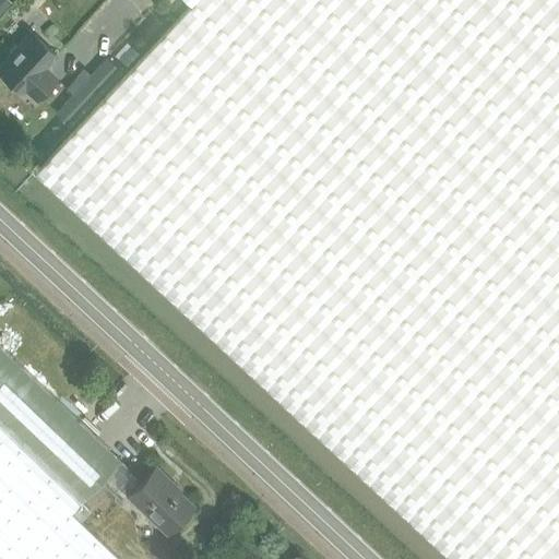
[(10,0),(0,0),(0,13),(12,1),(10,0)]
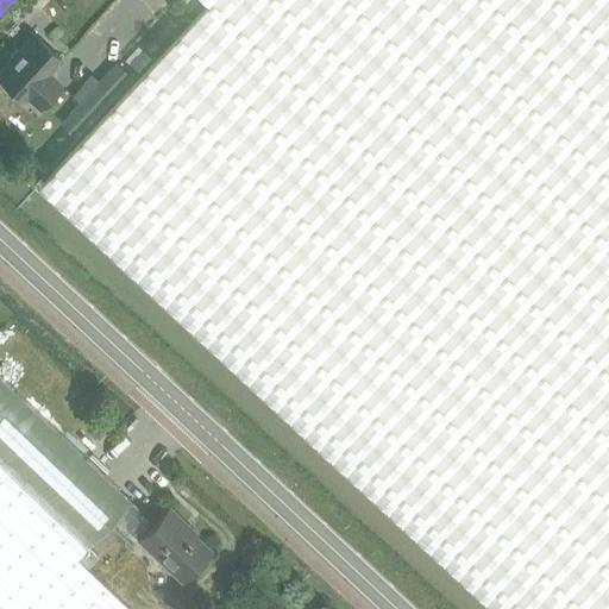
[(608,608),(608,0),(213,0),(212,2),(38,193),(80,232),(139,287),(198,341),(281,419),(296,433),(300,437),(460,585),(485,608),(608,608)]
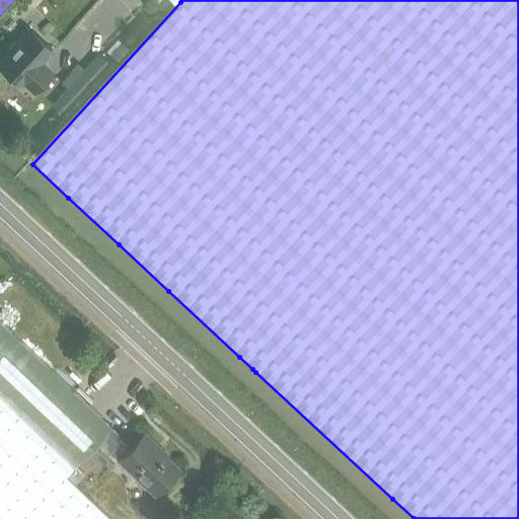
[(8,51),(0,60),(0,66),(20,85),(23,82),(33,91),(52,72),(42,62),(52,51),(28,29),(17,42),(13,42),(8,48),(8,51)]
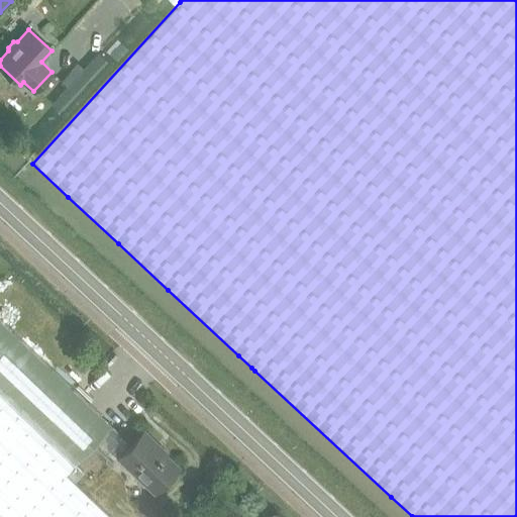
[(68,85),(65,89),(79,102),(113,65),(100,52),(84,68),(68,85)]
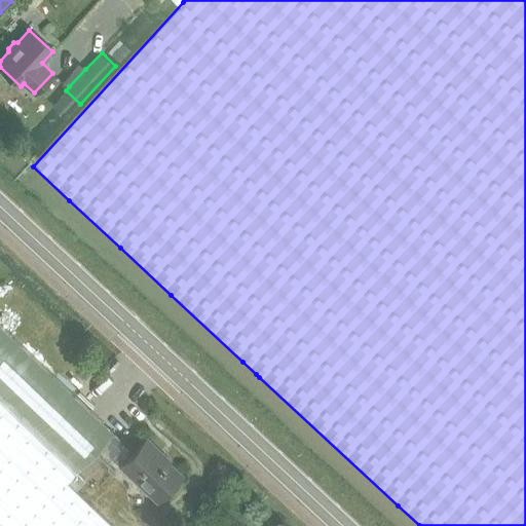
[(112,471),(117,464),(132,450),(0,325),(0,400),(72,470),(91,450),(112,471)]
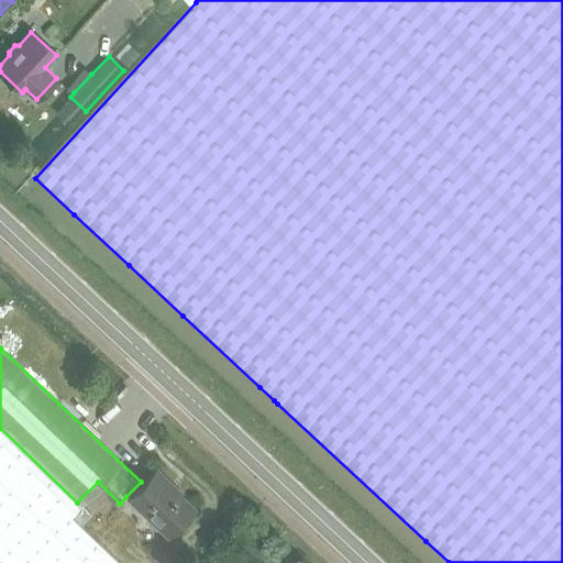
[(90,515),(77,503),(0,428),(0,562),(121,562),(81,525),(90,515)]
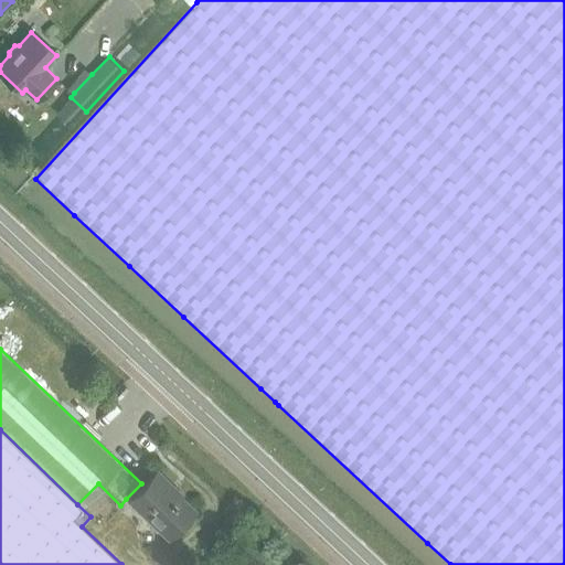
[(153,471),(141,483),(126,499),(168,539),(194,511),(178,494),(177,494),(167,486),(168,484),(153,471)]
